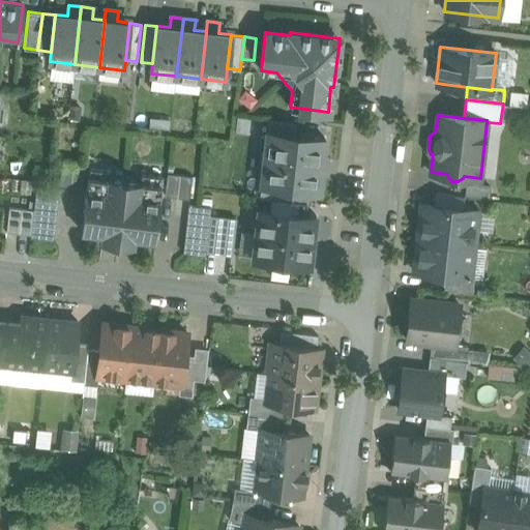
[(267,131),(294,135),(295,122),(269,119),(267,131)]
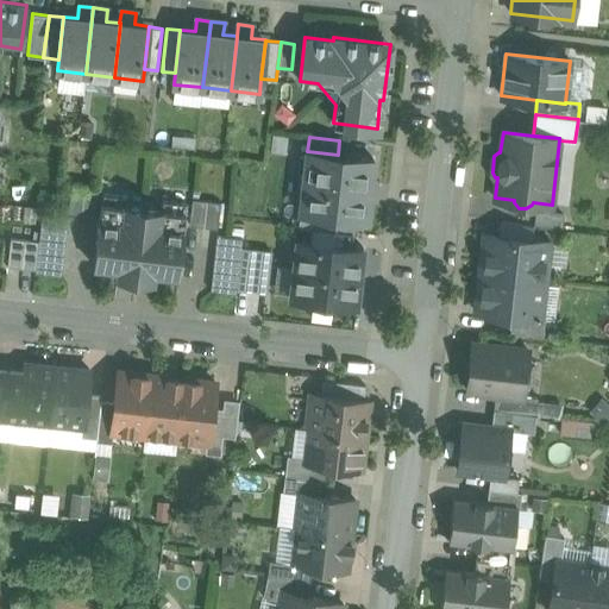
[(302,186),(370,193),(374,158),(338,155),(307,151),(302,186)]
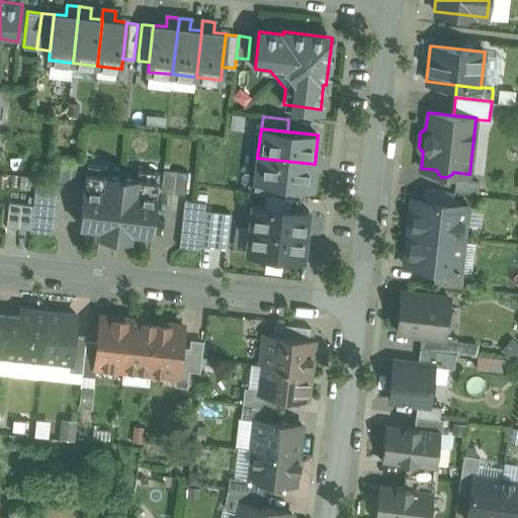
[(83,160),(61,158),(59,180),(80,183),(83,160)]
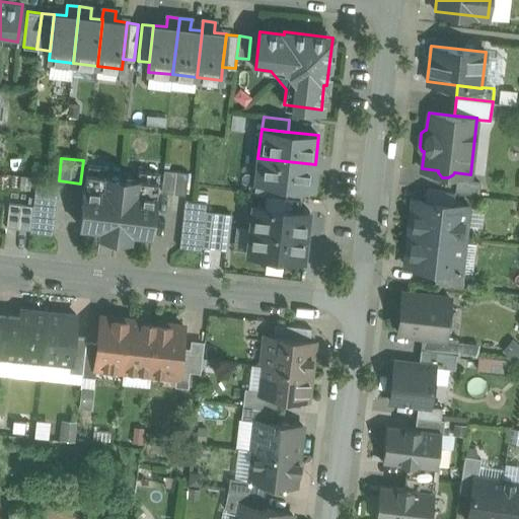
[(302,186),(312,187),(315,164),(257,158),(255,180),(302,186)]
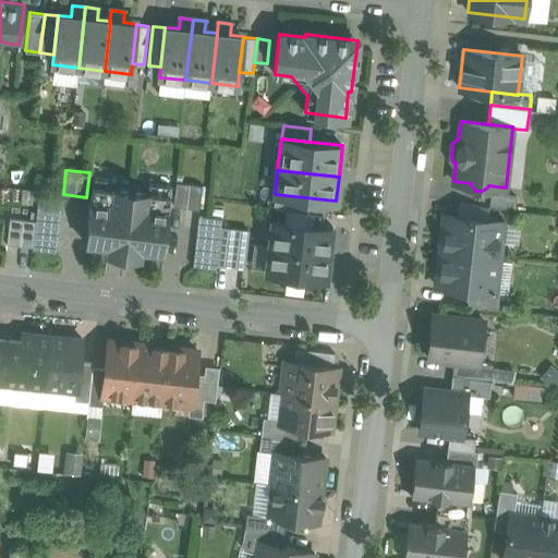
[(117,180),(94,178),(92,201),(91,201),(86,244),(108,246),(107,254),(124,256),(132,190),(116,189),(117,180)]
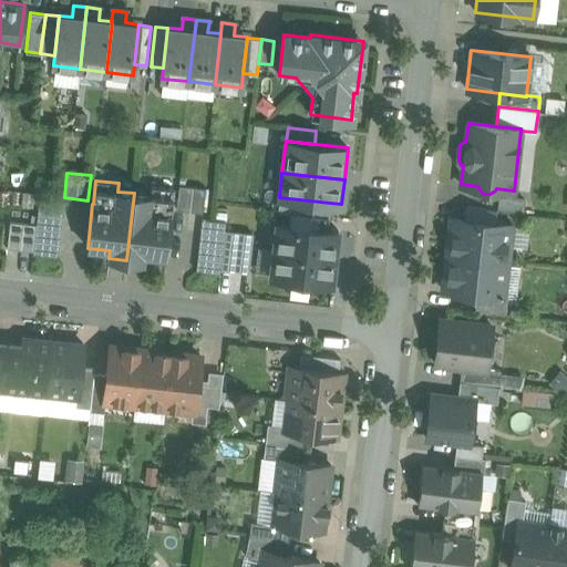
[(150,195),(134,193),(126,260),(143,263),(144,255),(166,257),(172,213),(171,213),(174,189),(151,186),(150,195)]
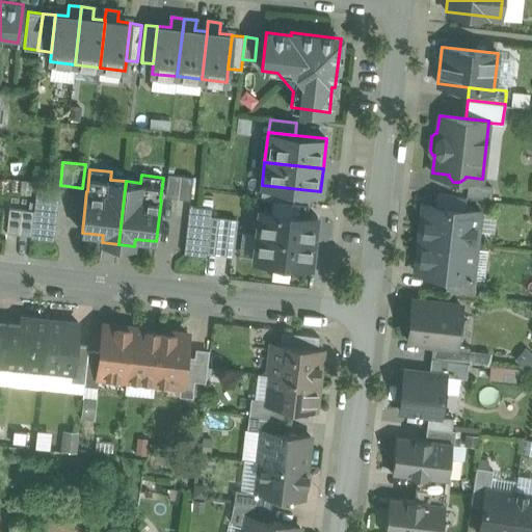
[(192,177),(168,175),(165,196),(190,200),(192,177)]
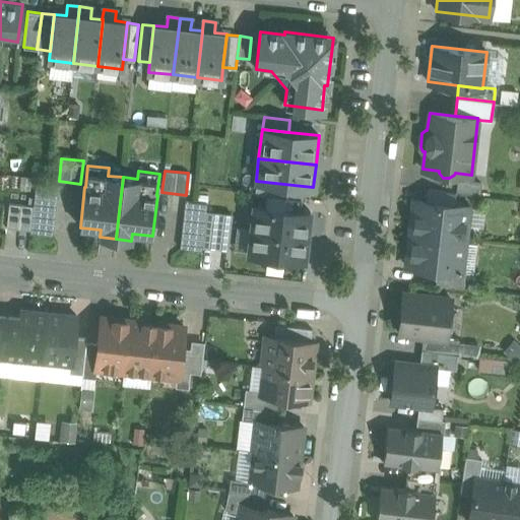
[(481,183),(457,180),(456,192),(479,195),(481,183)]
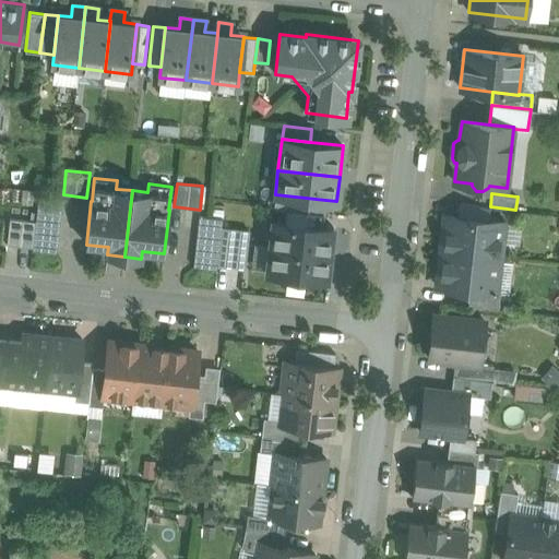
[(324,213),(325,200),(275,194),(274,207),(285,209),(324,213)]
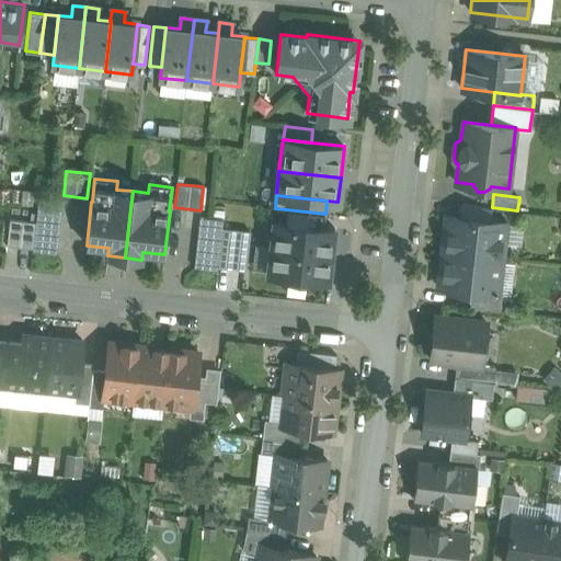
[(63,203),(38,199),(33,251),(56,254),(63,203)]
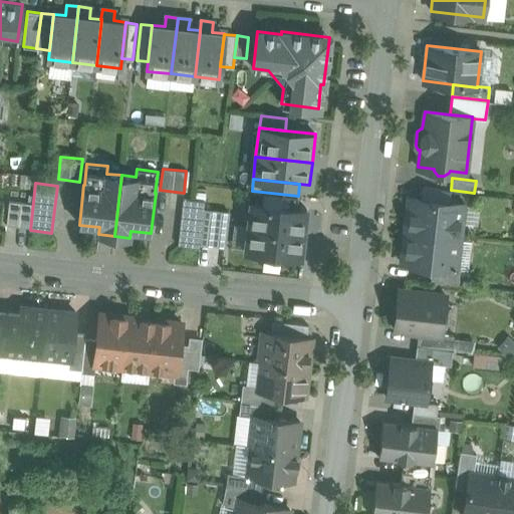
[(451,190),(423,187),(421,198),(449,202),(451,190)]
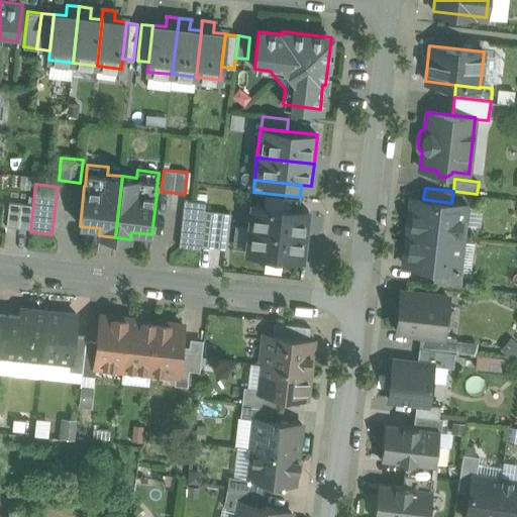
[(298,209),(300,197),(264,193),(262,204),(298,209)]
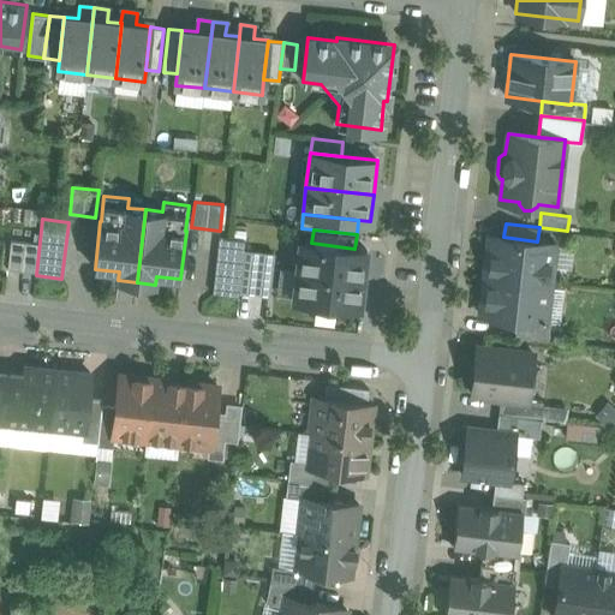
[(503,237),(490,236),(485,276),(549,284),(554,243),(537,242),(503,237)]
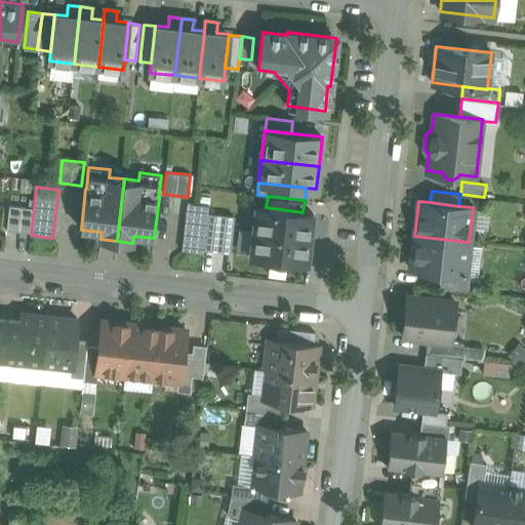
[(209,205),(187,202),(182,251),(204,253),(204,250),(208,213),(209,205)]
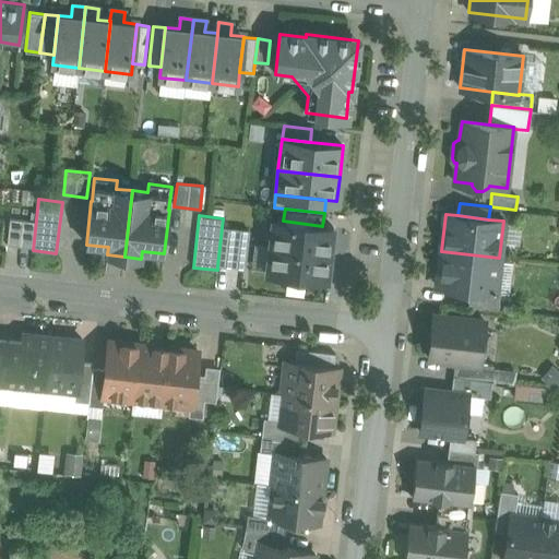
[(270,246),(331,253),(333,227),(322,226),(283,221),(273,219),(270,246)]
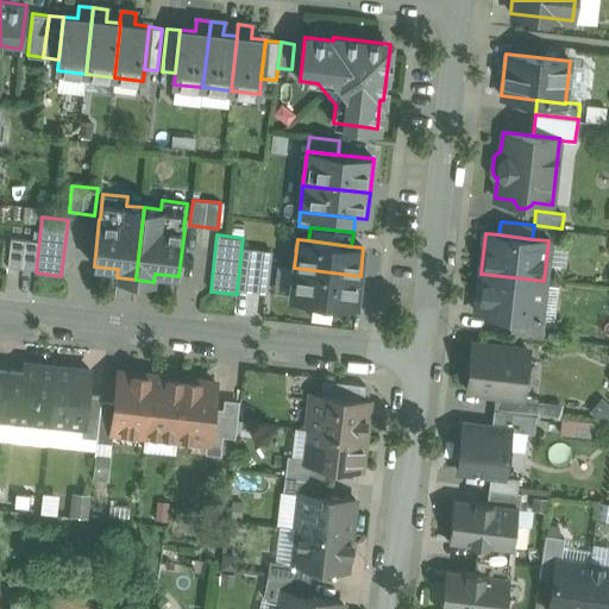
[(270,250),(242,248),(237,290),(265,294),(270,250)]
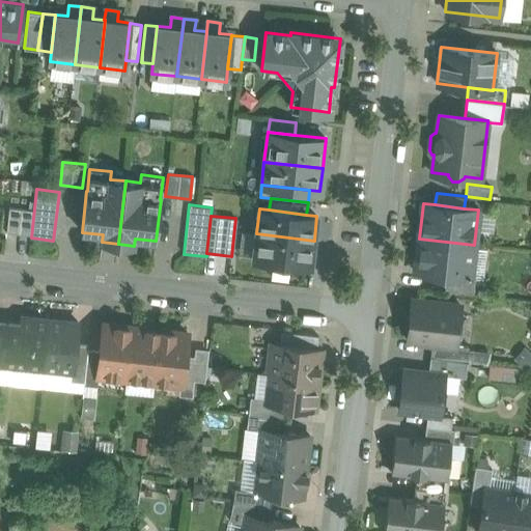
[(314,241),(256,233),(253,258),(310,266),(314,241)]
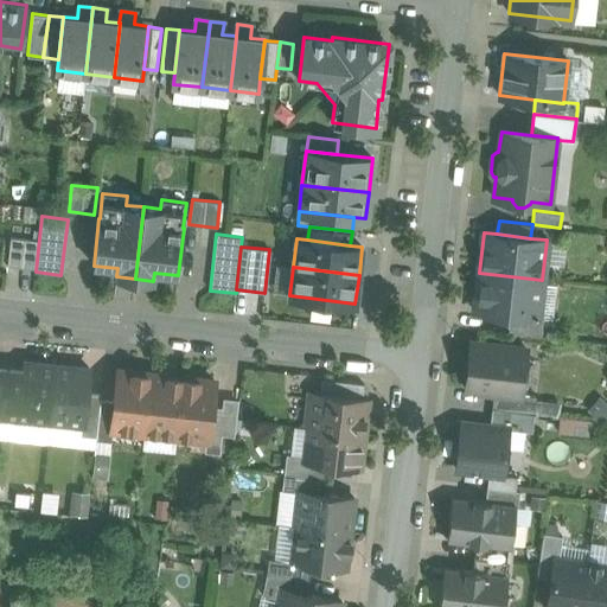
[(542,280),(479,273),(474,311),(510,315),(537,318),(538,317),(542,280)]
